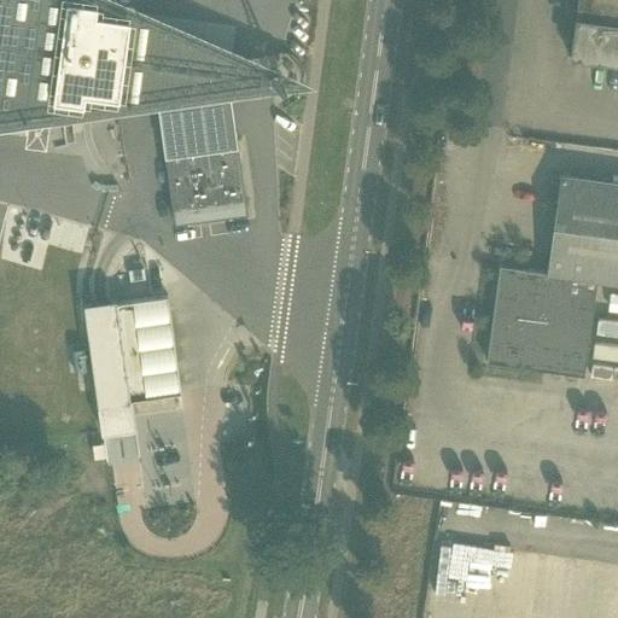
[(233,105),(319,93),(99,0),(0,0),(0,135),(161,115),(233,105)]
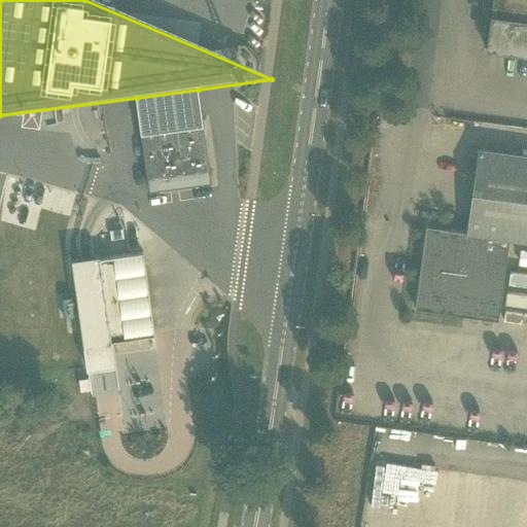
[(526,0),(494,0),(492,18),(491,16),(487,50),(488,50),(489,48),(526,53),(526,0)]
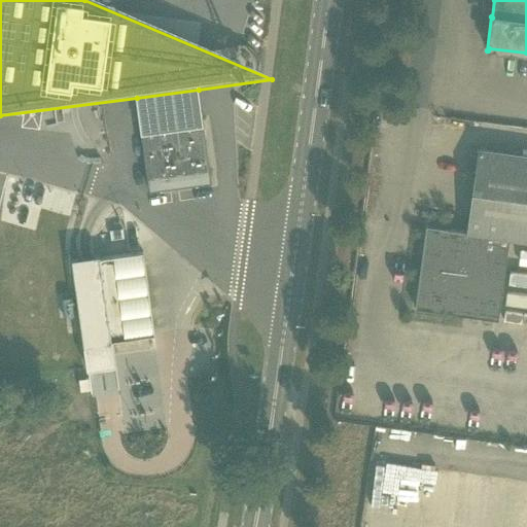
[(141,131),(147,179),(210,171),(203,121),(141,131)]
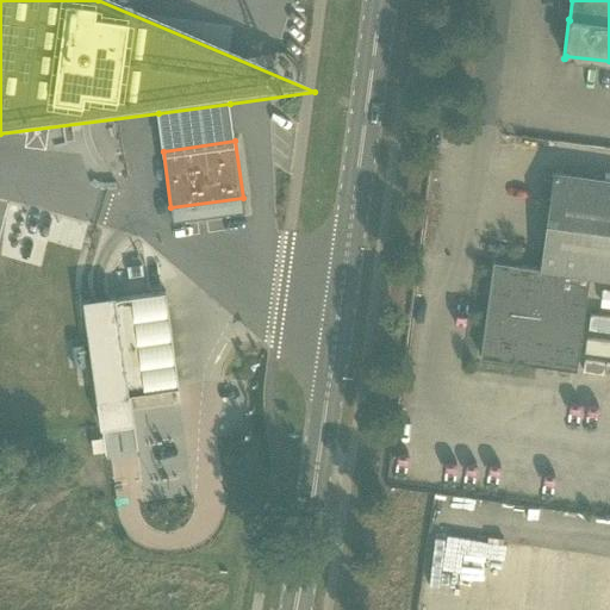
[(609,180),(553,173),(541,268),(493,261),(480,358),(578,371),(590,277),(609,278),(609,180)]
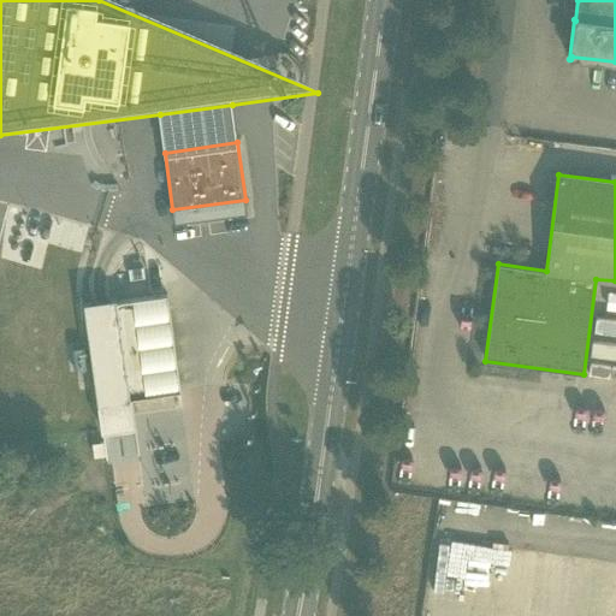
[(149,396),(135,300),(117,303),(117,298),(101,301),(86,303),(100,407),(116,404),(131,402),(131,398),(149,396)]
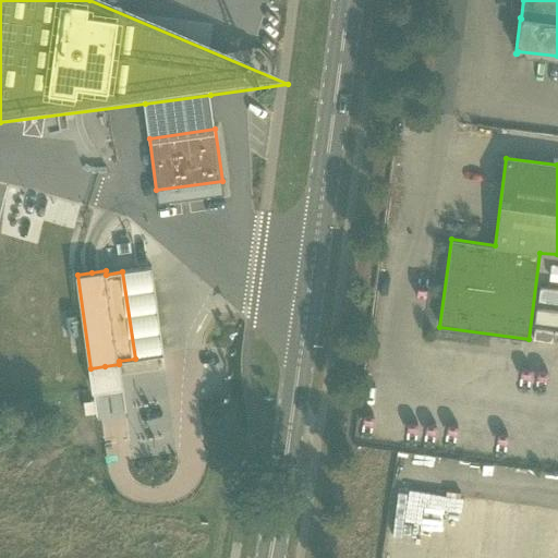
[(95,400),(83,402),(85,415),(96,413),(95,400)]
